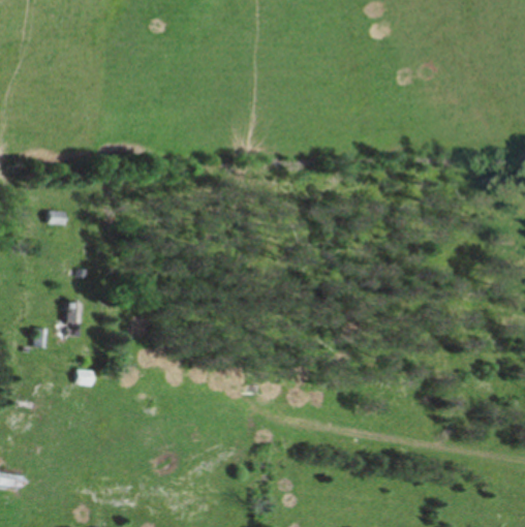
[(67,224),(67,211),(50,211),(50,224),(67,224)]
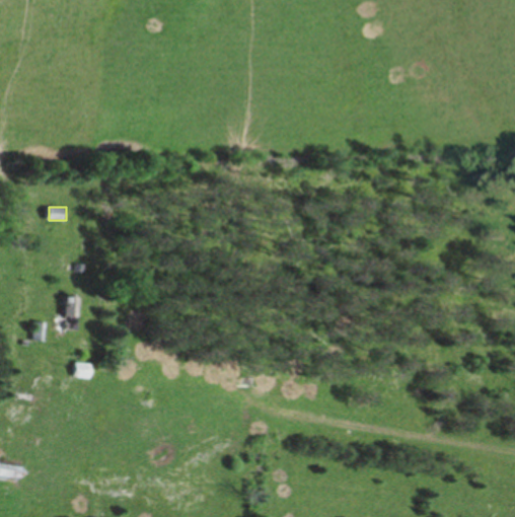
[(79,328),(79,294),(66,294),(66,315),(60,315),(60,328),(79,328)]
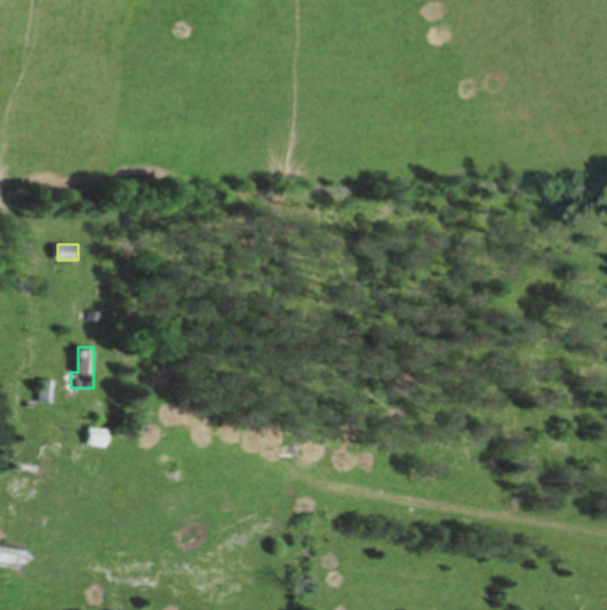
[(55,402),(55,380),(42,380),(42,402),(55,402)]
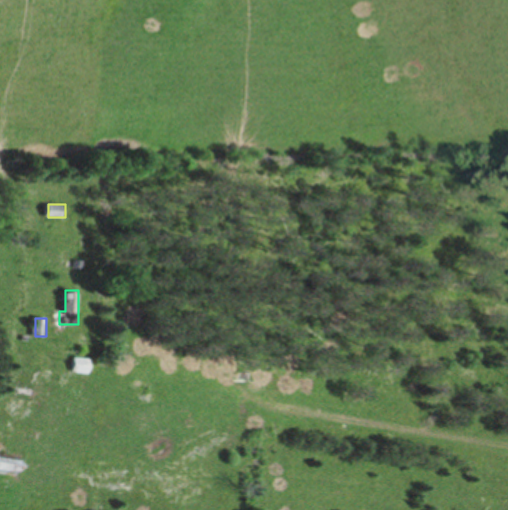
[(75,372),(91,374),(92,359),(76,357),(75,372)]
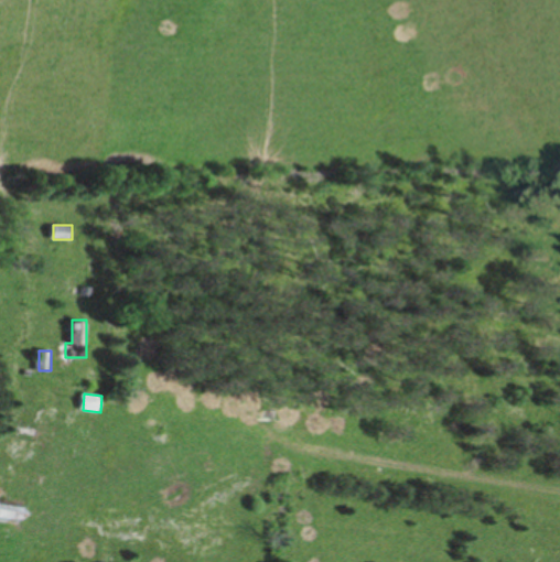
[(0,521),(22,525),(24,507),(4,505),(7,486),(0,484),(0,521)]
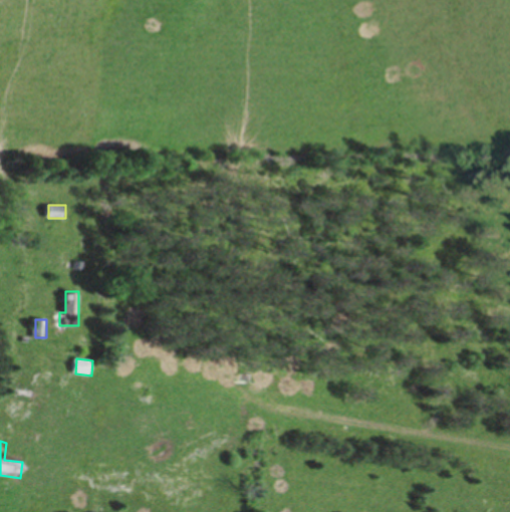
All buildings are outlined.
